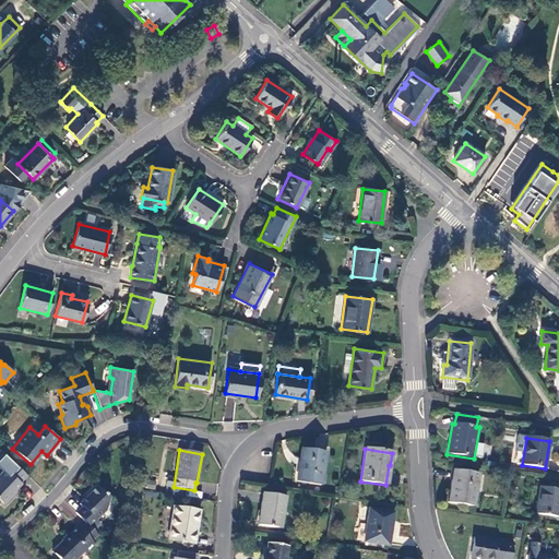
[(325,454),(301,451),(296,482),(321,485),(325,454)]
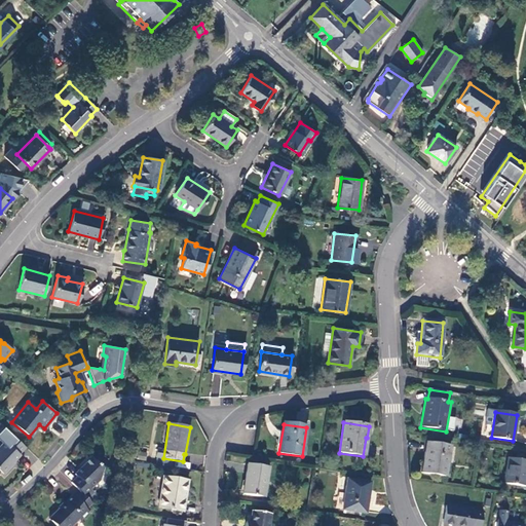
[(19,453),(25,447),(9,433),(3,440),(4,441),(0,444),(0,472),(2,474),(8,467),(7,466),(19,454),(19,453)]
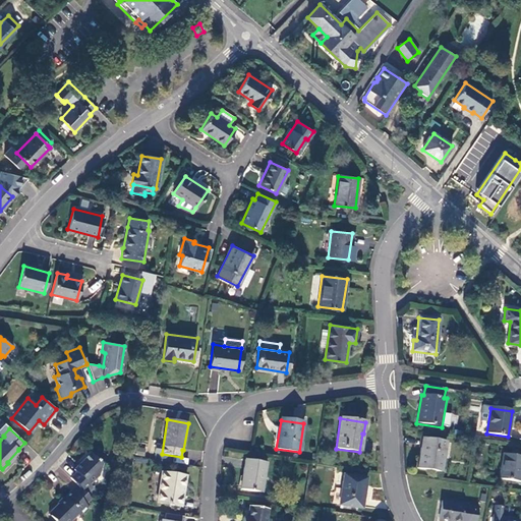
[(441,473),(446,443),(422,440),(417,470),(441,473)]
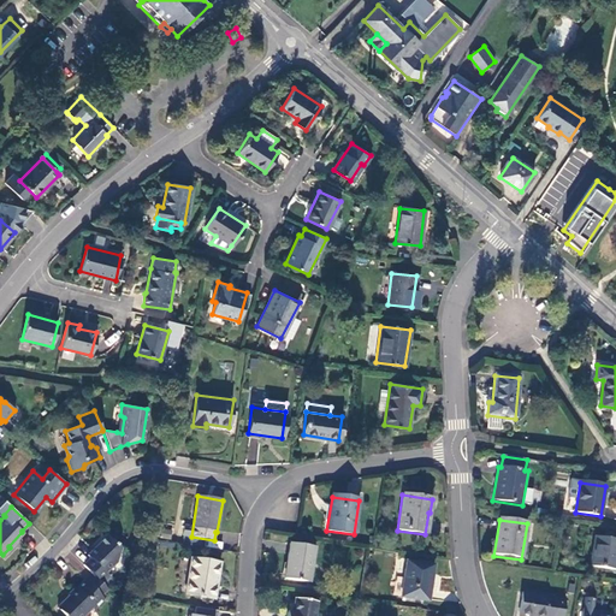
[(119,551),(106,537),(87,557),(89,560),(82,567),(94,579),(101,586),(110,579),(105,574),(117,563),(119,551)]
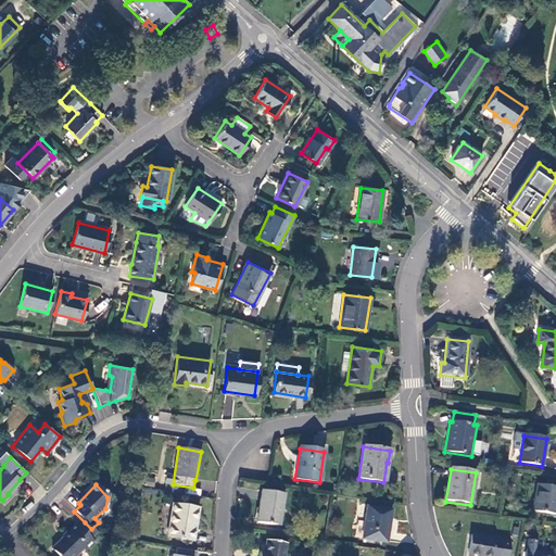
[(555,504),(555,488),(538,485),(533,512),(555,515),(555,504)]
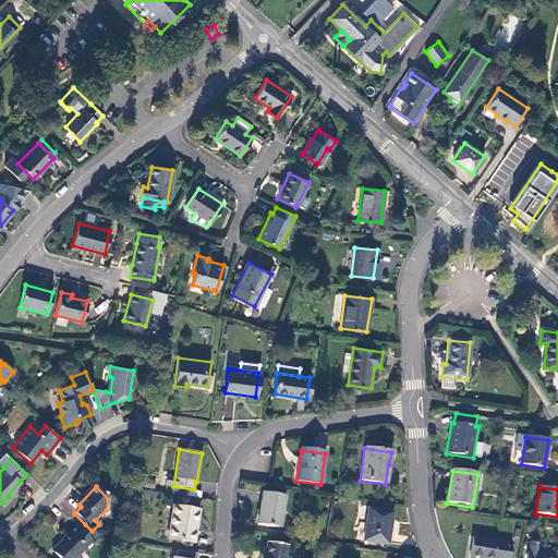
[(280,529),(286,496),(263,493),(257,525),(280,529)]
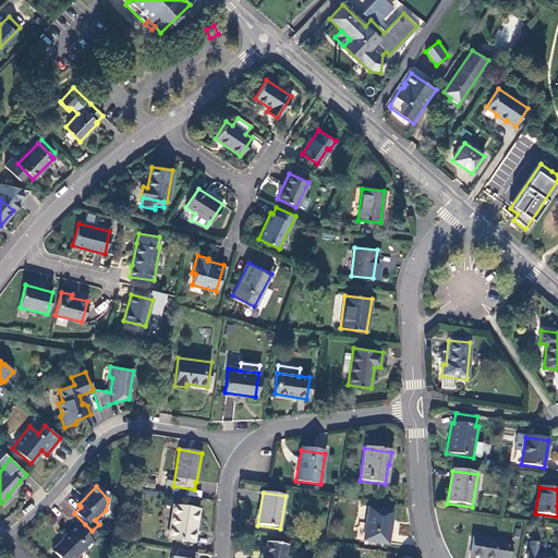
[(197,511),(173,508),(169,540),(193,543),(197,511)]
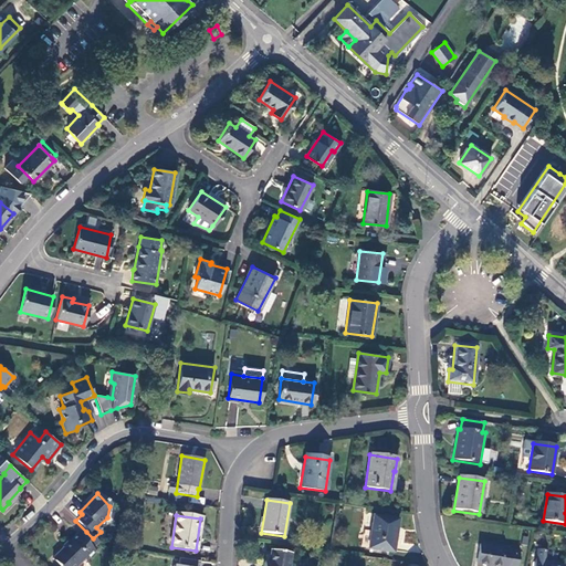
[(398,520),(374,516),(368,549),(394,554),(398,520)]
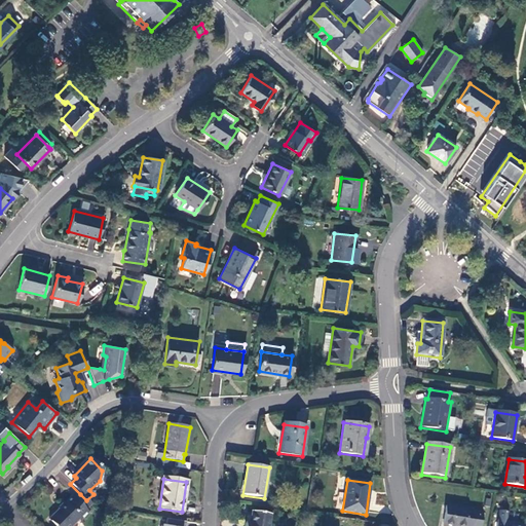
[(85,511),(90,504),(86,500),(80,494),(74,499),(85,511)]
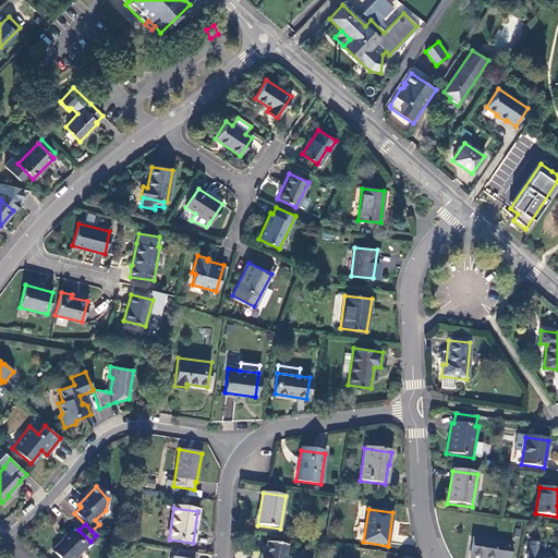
[(79,530),(76,526),(68,535),(67,534),(65,536),(63,538),(63,540),(52,550),(59,557),(75,557),(83,552),(85,553),(93,545),(91,542),(79,530)]
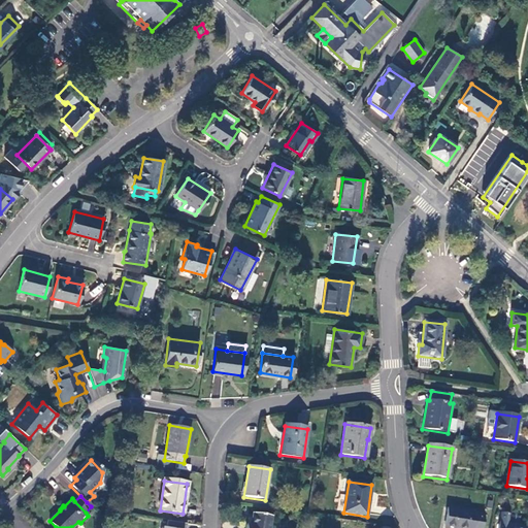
[(449,507),(446,527),(481,527),(484,515),(470,513),(471,512),(449,507)]
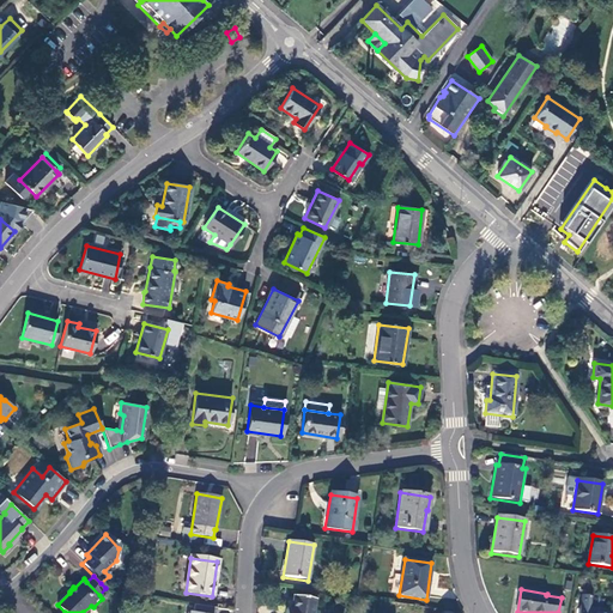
[(313,612),(315,600),(293,596),(291,610),(286,610),(285,612),(313,612)]
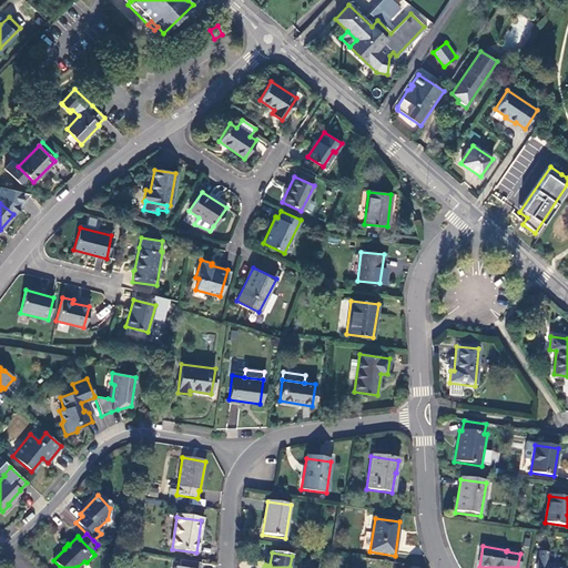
[(537,567),(567,567),(547,564),(548,555),(539,553),(537,567)]
